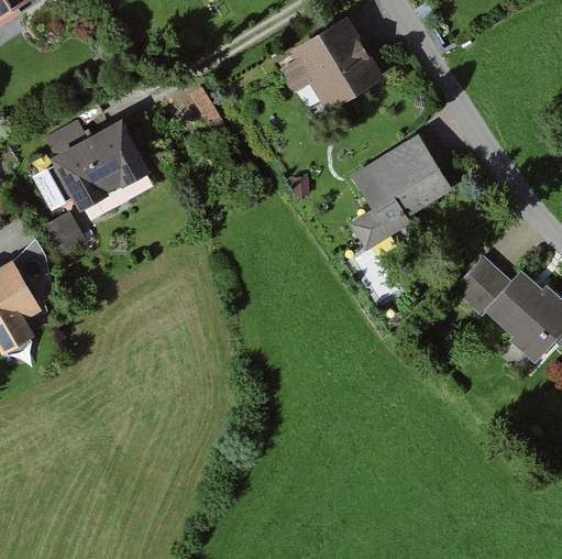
[(0,0),(0,19),(29,0),(0,0)]
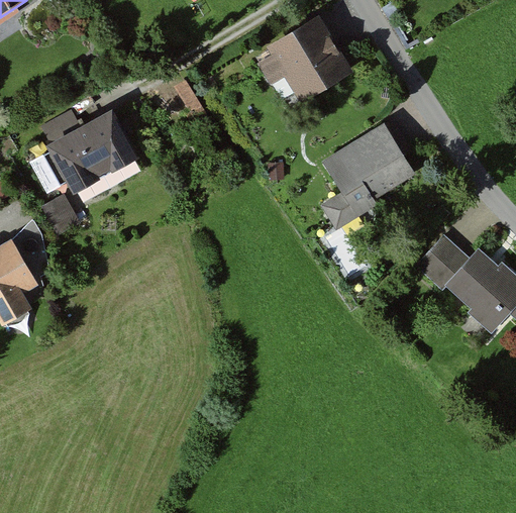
[(317,13),(267,42),(274,55),(260,63),(272,84),(283,77),(299,105),(352,73),(317,13)]
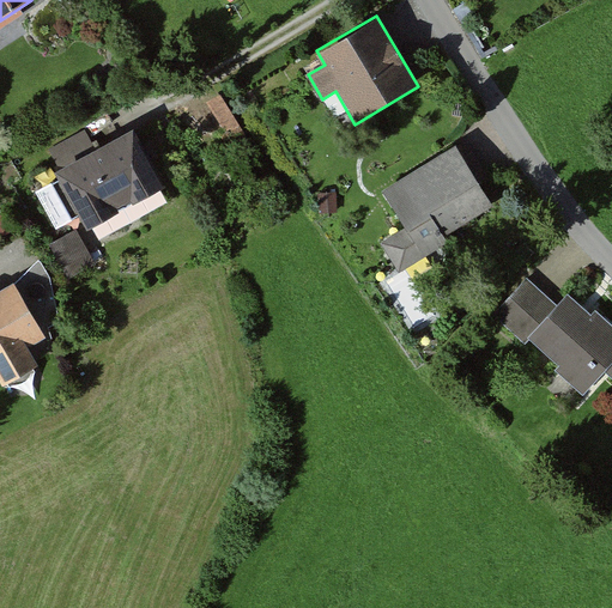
[(164,187),(132,129),(58,171),(90,228),(164,187)]
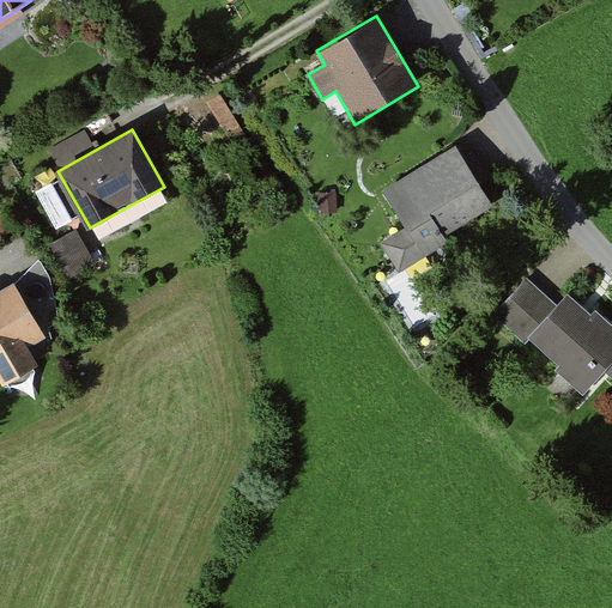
[(460,149),(385,188),(405,228),(383,238),(395,261),(492,210),(460,149)]
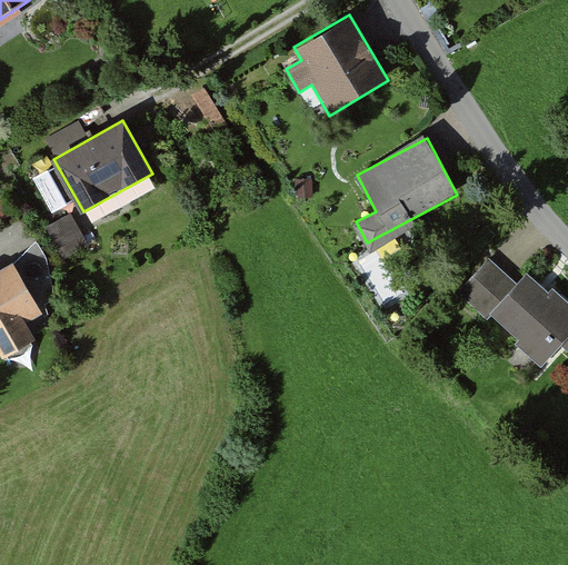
[(518,281),(492,257),(461,291),(489,317),(490,315),(546,365),(565,344),(567,347),(567,305),(529,269),(518,281)]
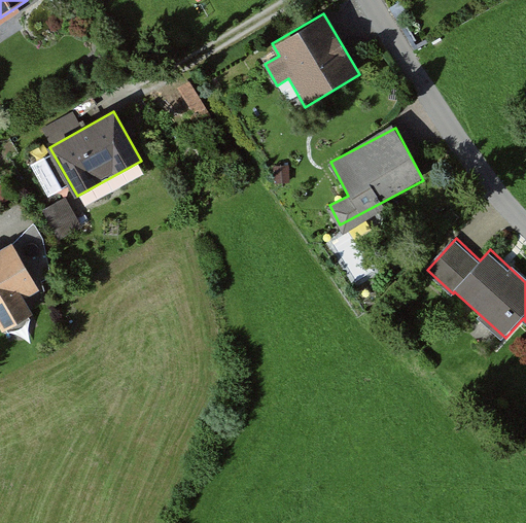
[(40,292),(11,245),(0,251),(0,333),(30,315),(22,303),(40,292)]
